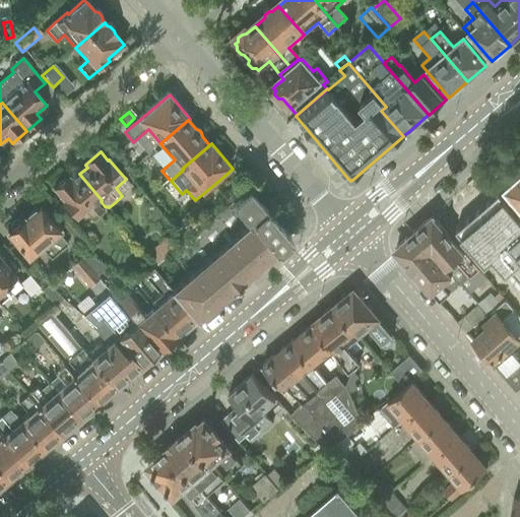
[(251,171),(243,173),(245,185),(253,183),(251,171)]
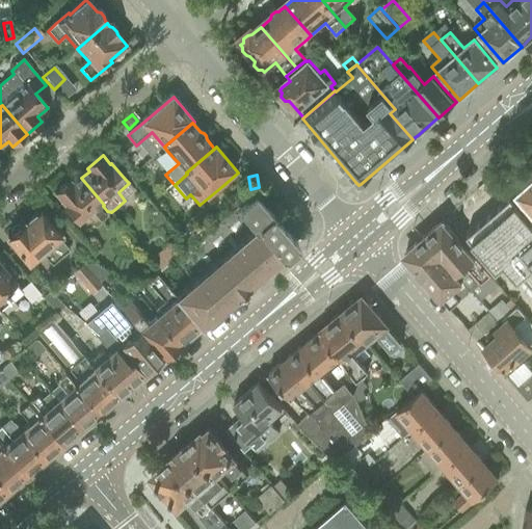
[(104,205),(81,178),(74,185),(72,182),(56,195),(63,204),(62,205),(80,226),(89,217),(96,226),(105,217),(99,210),(104,205)]
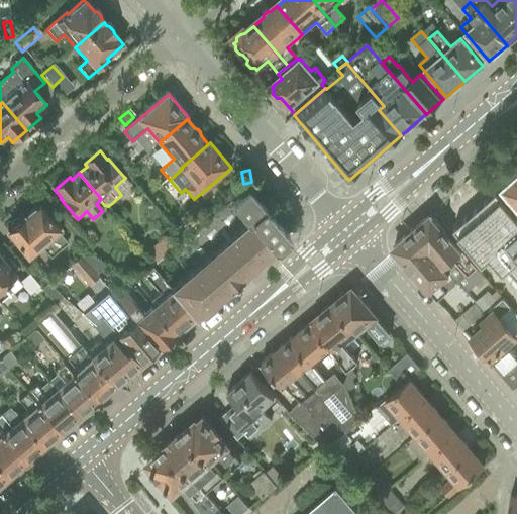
[(496,193),(453,230),(483,265),(490,258),(503,274),(508,269),(516,279),(516,174),(501,188),(504,191),(504,190),(516,204),(516,205),(511,211),(496,193)]
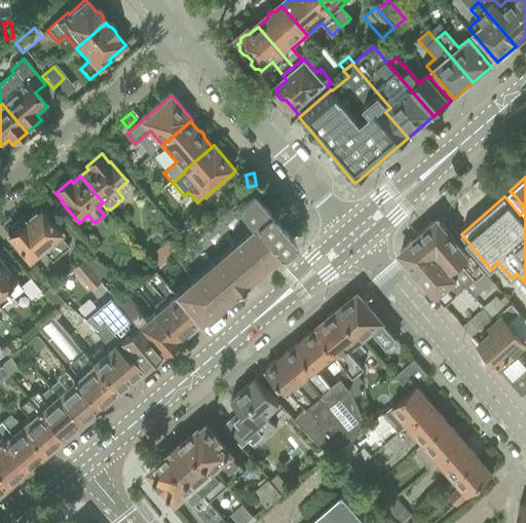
[(190,277),(173,293),(178,299),(199,323),(278,255),(293,243),(278,226),(250,192),(235,204),(174,258),(190,277)]
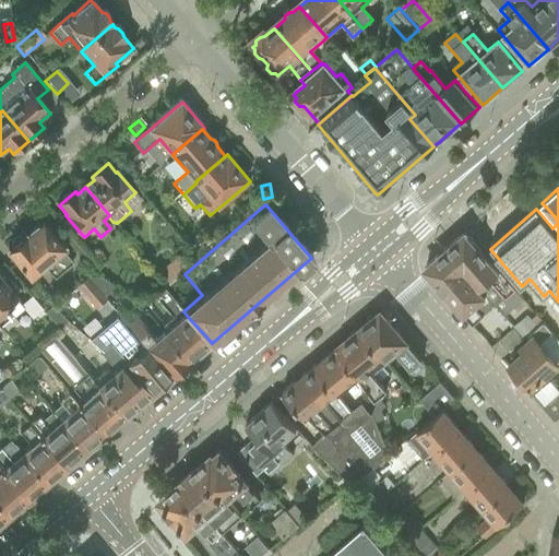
[(13,248),(10,251),(24,268),(33,279),(45,269),(55,281),(59,276),(73,264),(63,252),(67,250),(58,240),(44,224),(27,237),(27,236),(23,240),(21,238),(18,240),(14,243),(12,246),(13,248)]
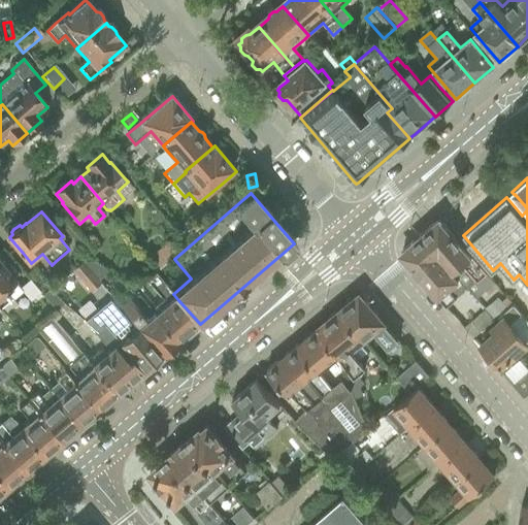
[(440,221),(422,236),(455,274),(468,291),(476,299),(485,292),(488,296),(497,288),(494,285),(493,283),(487,275),(446,227),(440,221)]
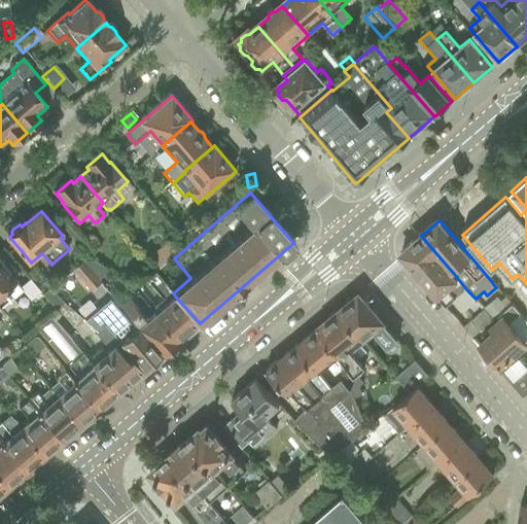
[(454,274),(421,236),(401,252),(401,257),(446,309),(467,290),(454,274)]
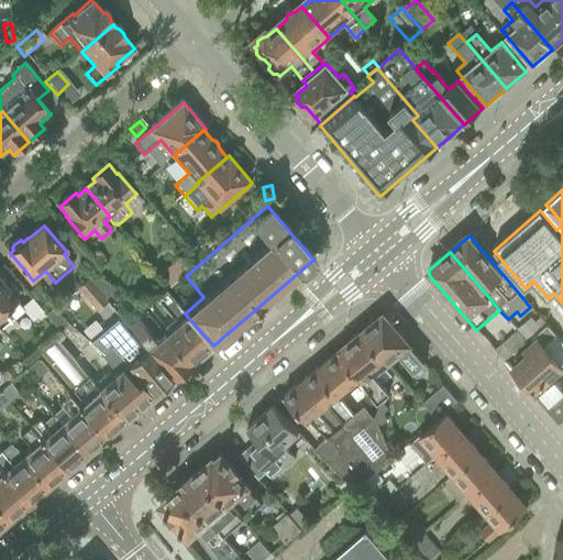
[(172,266),(159,276),(169,289),(181,278),(172,266)]
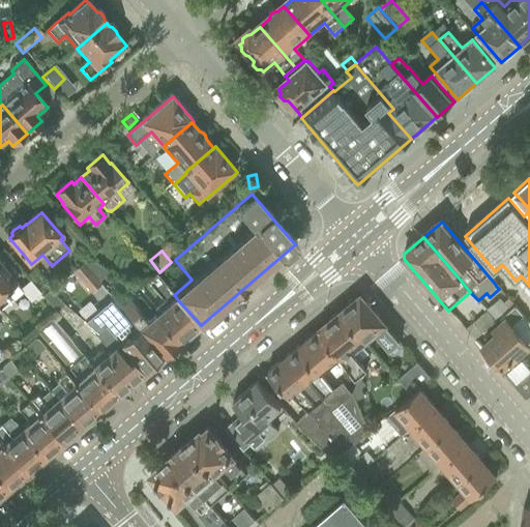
[(89,259),(83,265),(98,284),(108,275),(89,259)]
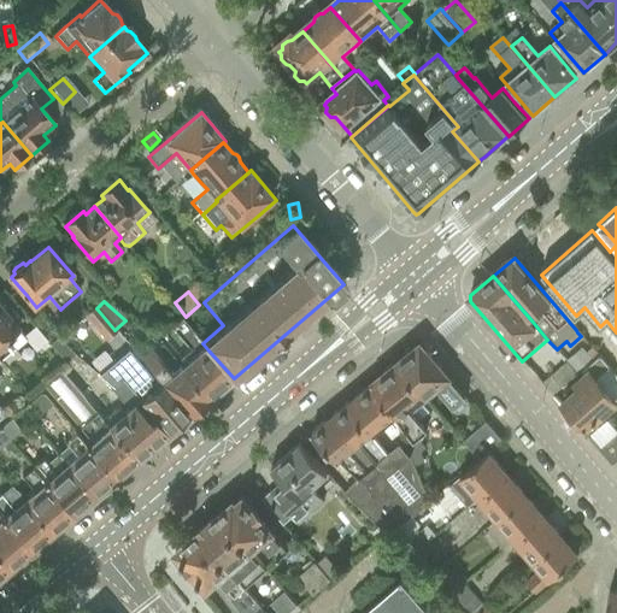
[(0,360),(1,363),(22,346),(25,343),(35,354),(36,353),(40,357),(48,349),(45,346),(47,345),(34,329),(24,337),(22,335),(0,308),(0,360)]
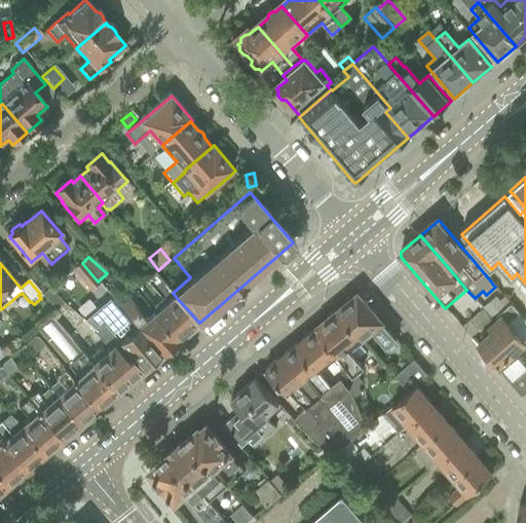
[(82,263),(71,272),(89,293),(101,284),(98,282),(82,263)]
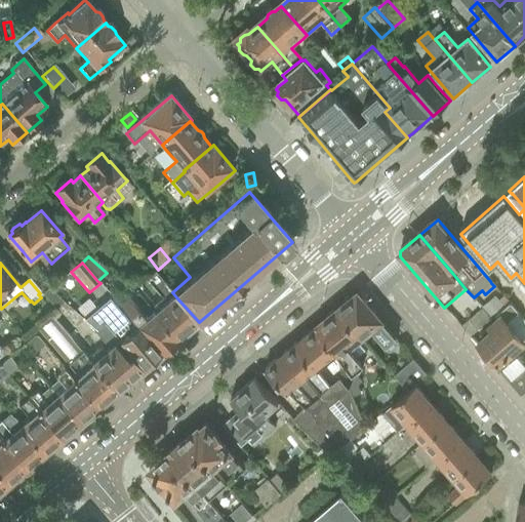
[(156,273),(146,281),(161,298),(152,307),(156,312),(154,314),(176,340),(197,323),(198,323),(199,322),(177,298),(172,292),(156,273)]
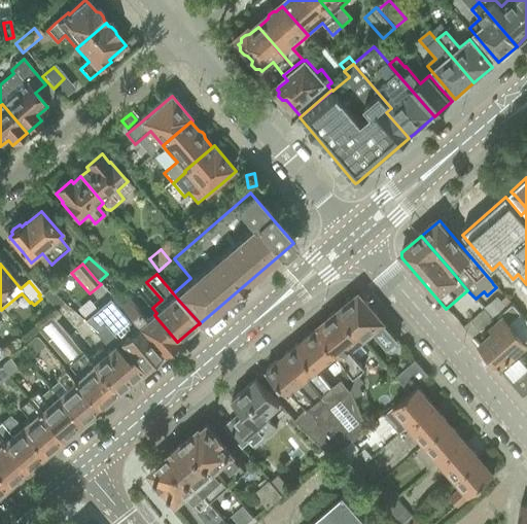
[(49,290),(41,297),(56,313),(64,306),(49,290)]
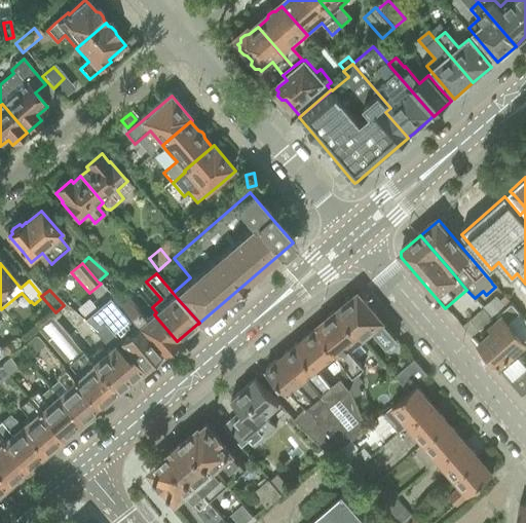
[(372,334),(385,351),(398,341),(359,295),(339,311),(363,341),(372,334)]
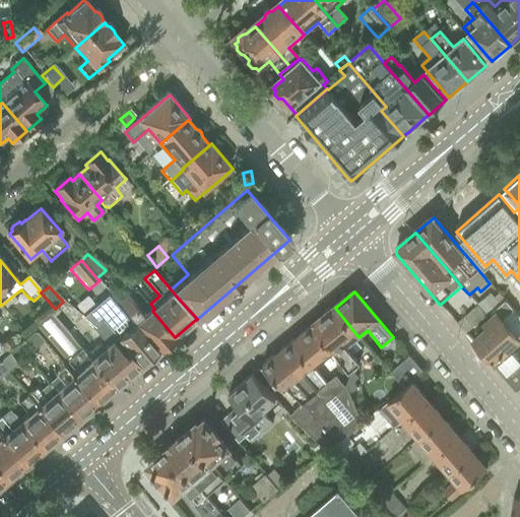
[(126,298),(118,306),(135,325),(138,323),(160,349),(175,337),(152,311),(143,318),(126,298)]
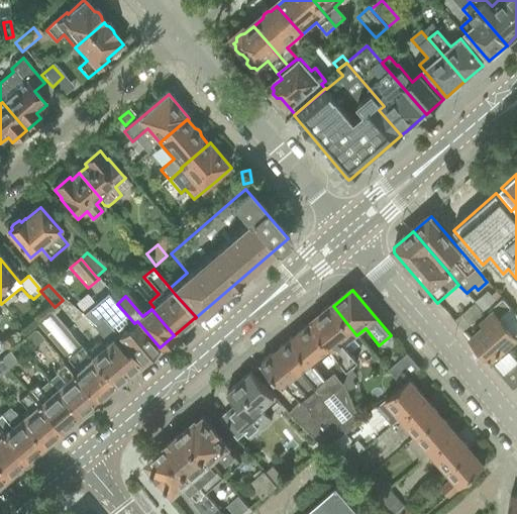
[(107,297),(82,317),(95,327),(104,320),(141,364),(160,347),(137,321),(134,323),(132,326),(107,297)]
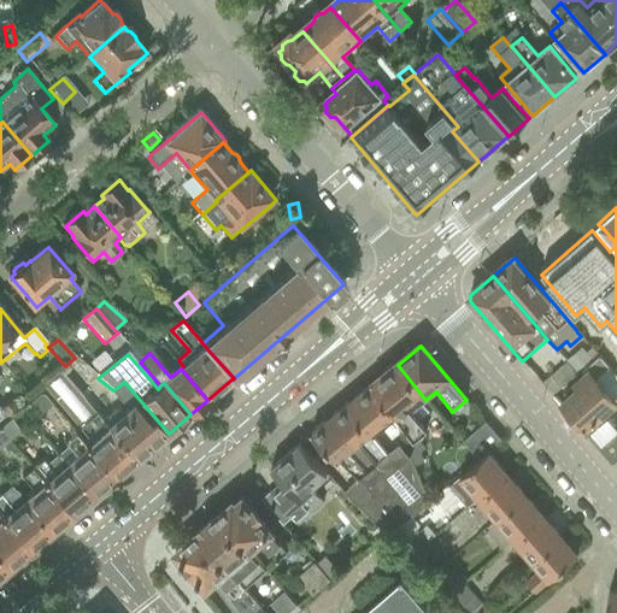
[(571,399),(563,406),(573,417),(570,418),(581,430),(582,428),(586,432),(616,406),(598,383),(612,371),(603,359),(587,372),(591,376),(568,395),(571,399)]
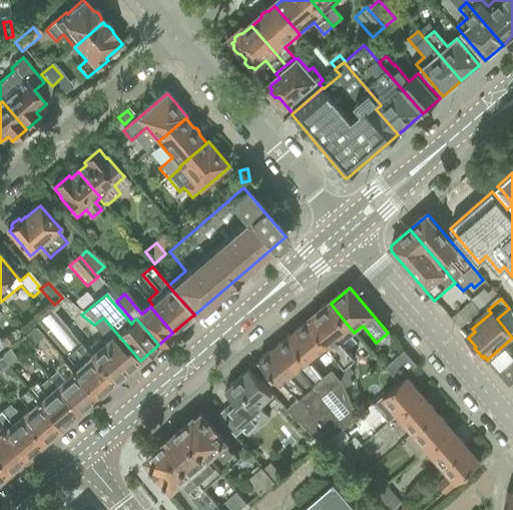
[(331,304),(311,321),(329,347),(344,366),(355,358),(348,351),(357,344),(350,336),(354,333),(331,304)]
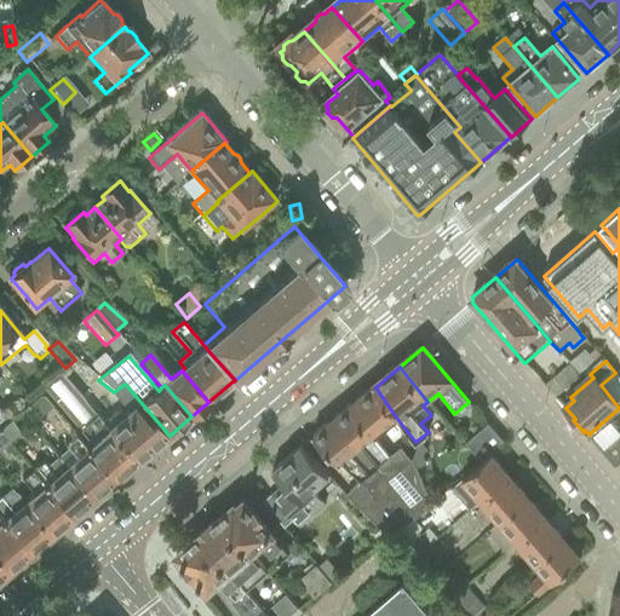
[(568,367),(546,387),(556,398),(579,378),(568,367)]
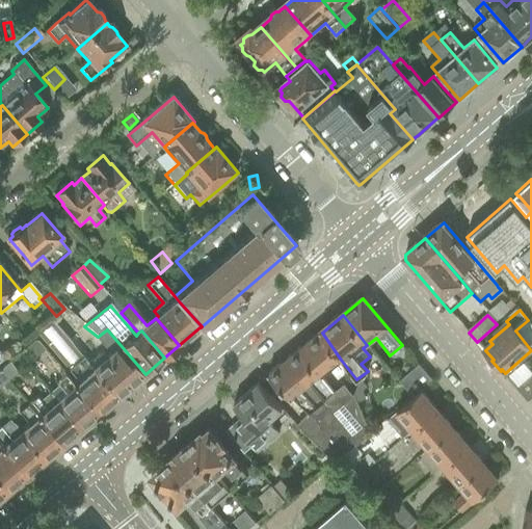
[(50,321),(36,333),(79,382),(75,386),(100,414),(117,398),(89,365),(50,321)]
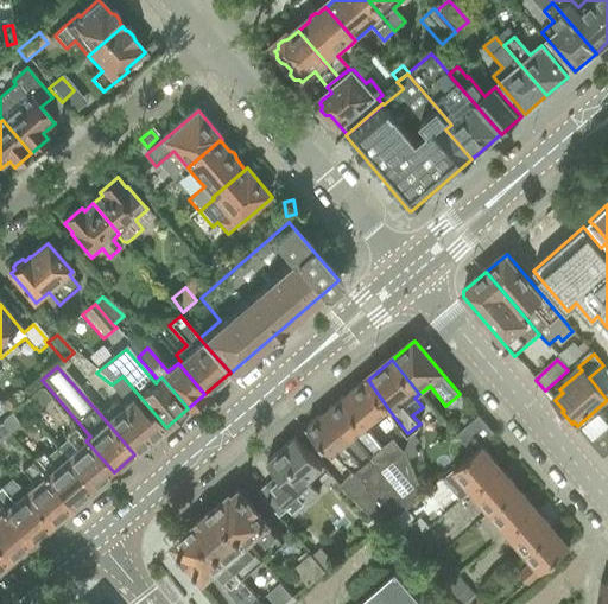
[(118,404),(102,417),(134,455),(166,427),(122,376),(112,385),(111,386),(126,404),(121,408),(118,404)]
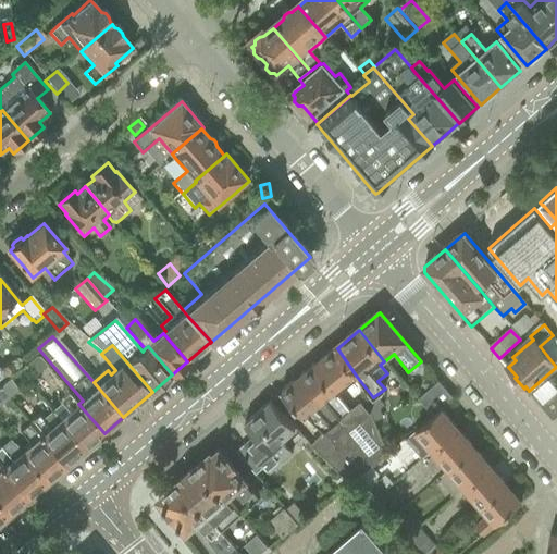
[(321,362),(302,378),(338,420),(348,413),(334,395),(357,377),(337,348),(321,362)]
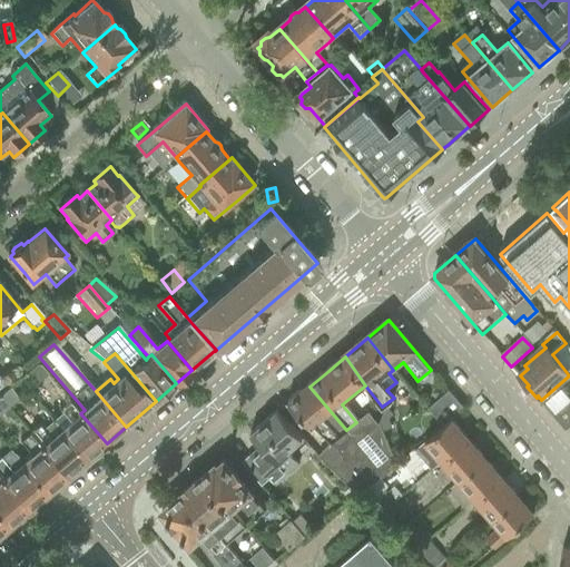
[(39,367),(28,375),(37,385),(48,377),(39,367)]
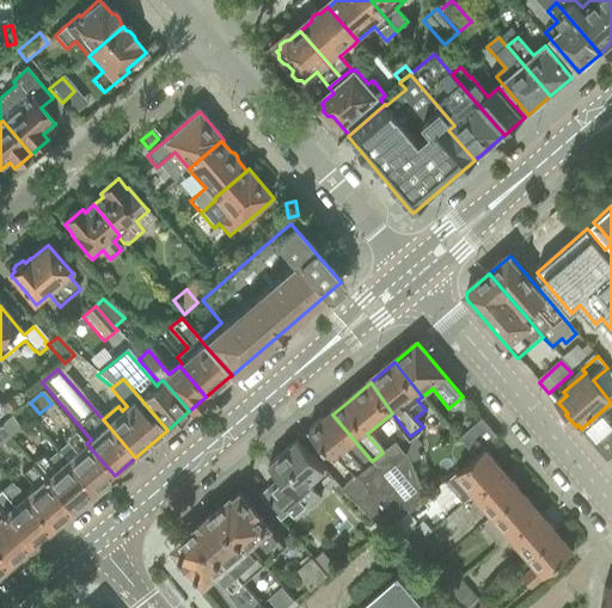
[(324,422),(310,434),(354,476),(365,485),(380,472),(372,461),(332,415),(324,422)]
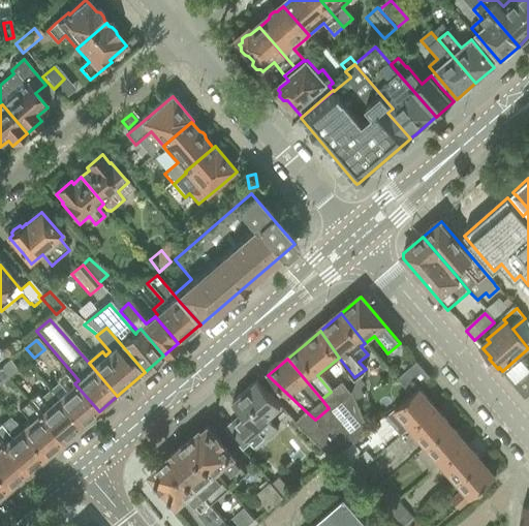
[(8,362),(0,369),(0,370),(8,379),(17,371),(8,362)]
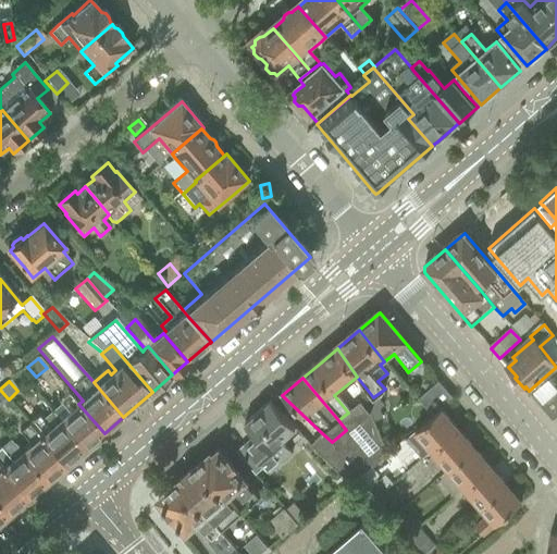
[(438,383),(418,402),(433,419),(442,411),(454,401),(438,383)]
